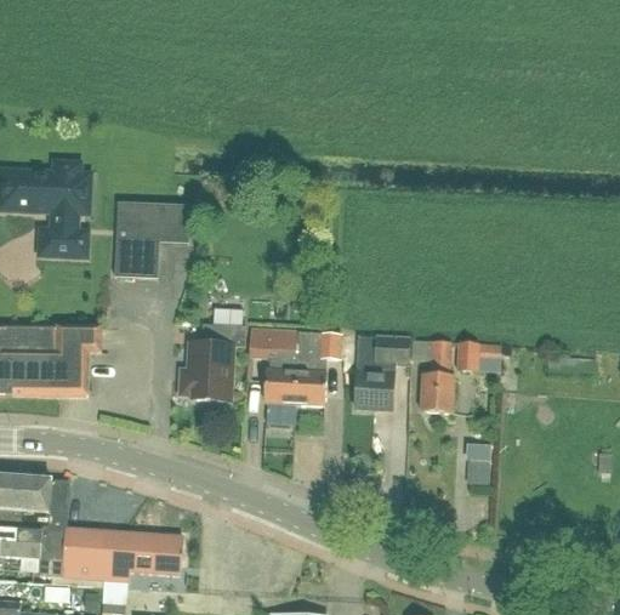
[(53,161),(53,171),(0,169),(0,208),(47,210),(51,214),(50,229),(40,228),(39,254),(85,256),(86,231),(75,231),(77,211),(87,212),(89,174),(78,172),(79,163),(53,161)]
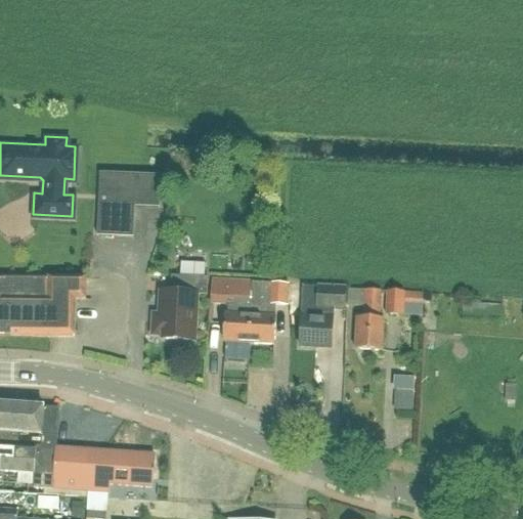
[(98,170),(95,232),(96,232),(96,231),(131,233),(133,203),(158,204),(159,173),(99,170),(98,170)]
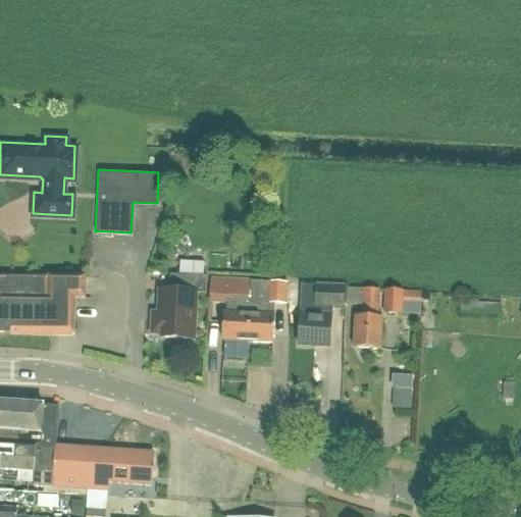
[(169,271),(169,288),(160,288),(159,311),(153,311),(153,331),(163,331),(163,334),(194,335),(195,291),(207,291),(207,272),(169,271)]
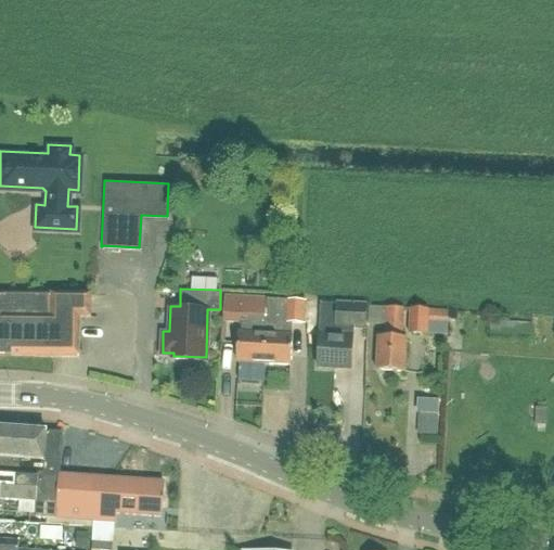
[(0,353),(77,354),(77,315),(89,315),(89,292),(0,290),(0,353)]
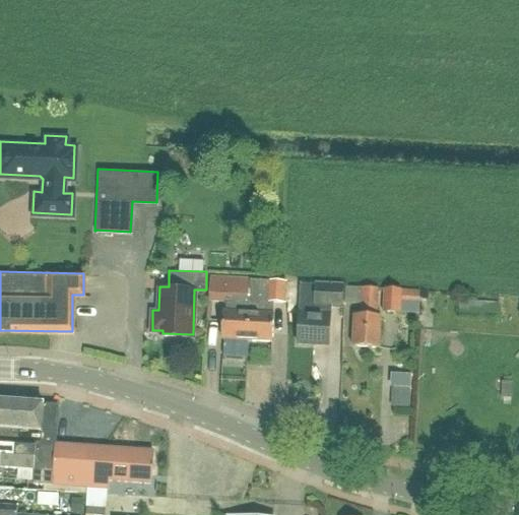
[(246,337),(249,276),(209,274),(208,298),(225,299),(224,310),(222,309),(220,336),(246,337)]
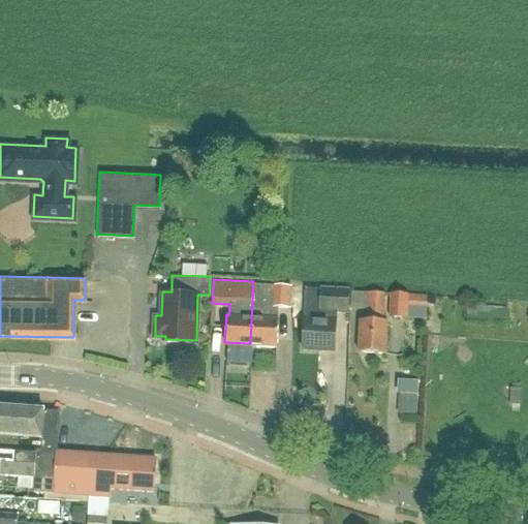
[(290,283),(253,281),(250,343),(276,345),(278,304),(289,305),(290,283)]
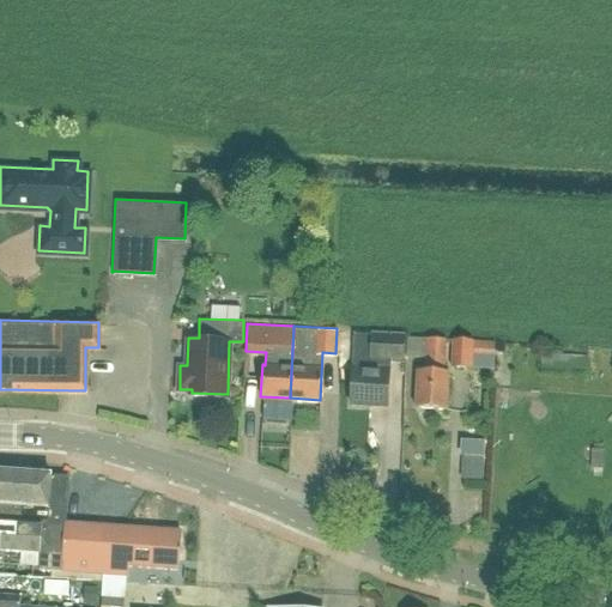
[(388,358),(403,359),(405,333),(370,331),(369,358),(388,358)]
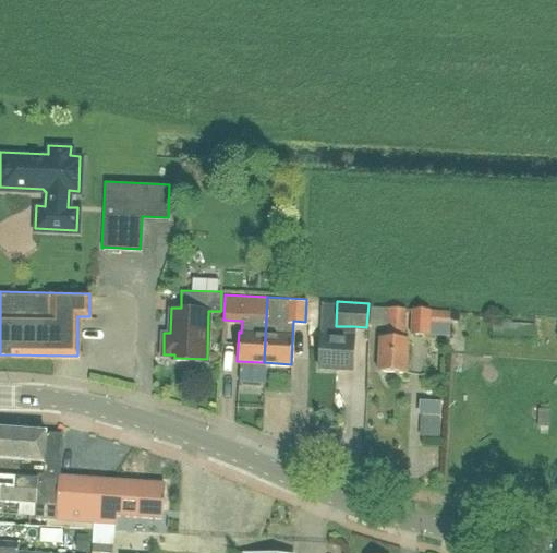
[(385,335),(378,335),(376,369),(406,371),(408,337),(402,336),(403,307),(387,305),(385,335)]
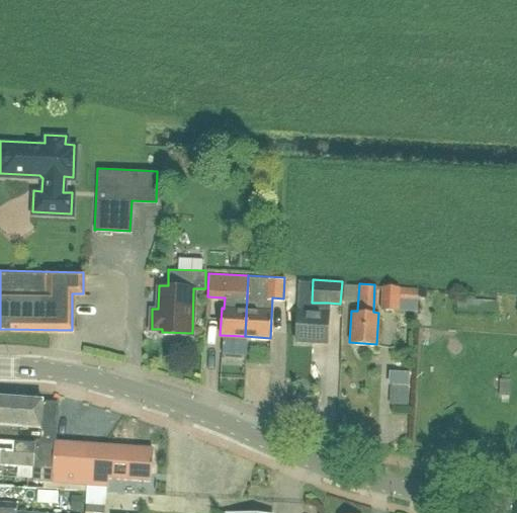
[(398,310),(399,297),(416,298),(416,287),(400,286),(381,284),(380,309),(398,310)]
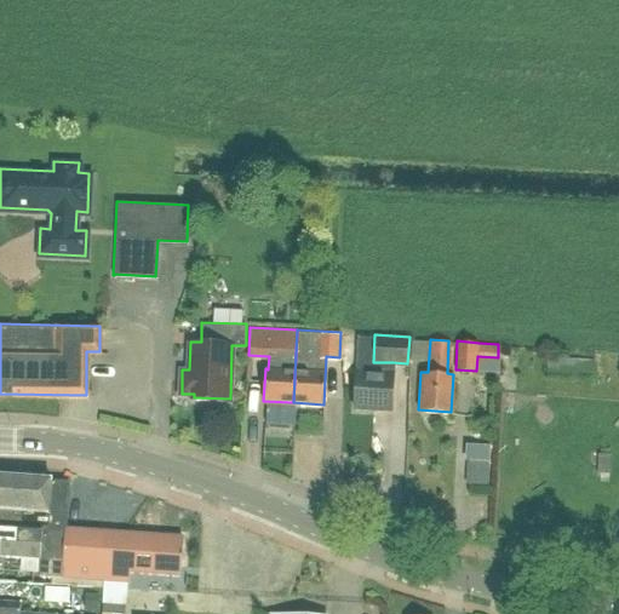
[(546,355),(546,374),(591,376),(591,356),(546,355)]
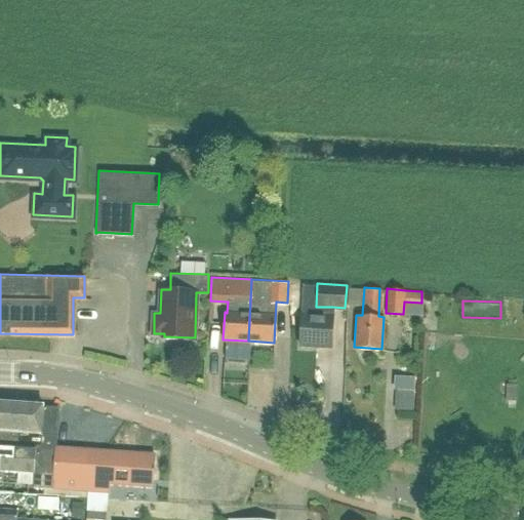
[(316,307),(316,313),(301,312),(299,344),(330,345),(332,307),(316,307)]
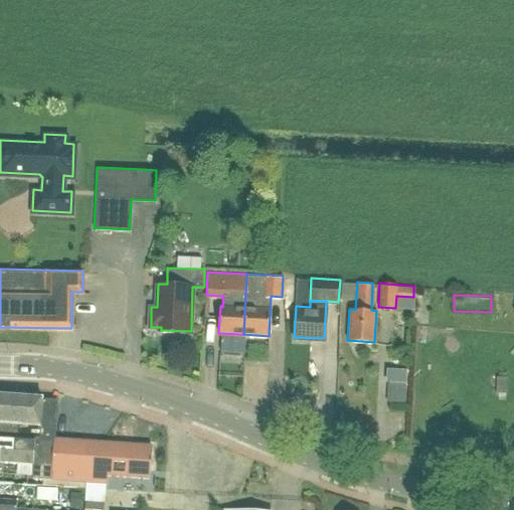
[(226,357),(246,358),(246,341),(226,341),(226,357)]
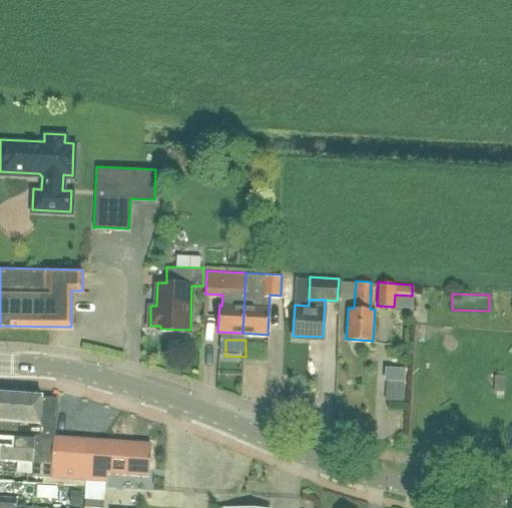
[(52,461),(54,435),(57,398),(42,397),(42,395),(0,392),(0,440),(15,442),(14,458),(33,460),(52,461)]
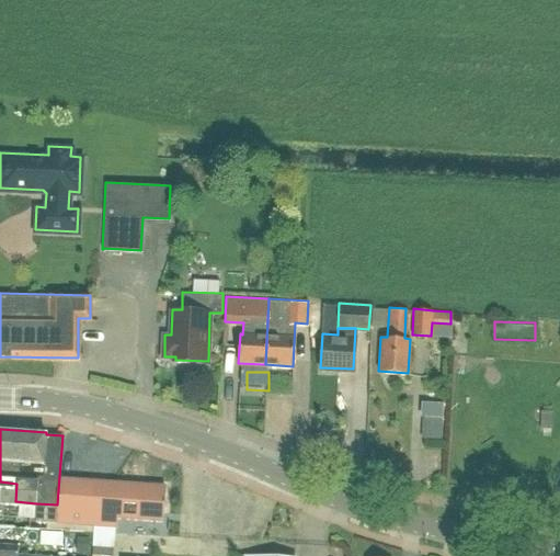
[(164,484),(59,476),(57,505),(36,503),(35,519),(117,524),(117,515),(162,519),(164,484)]
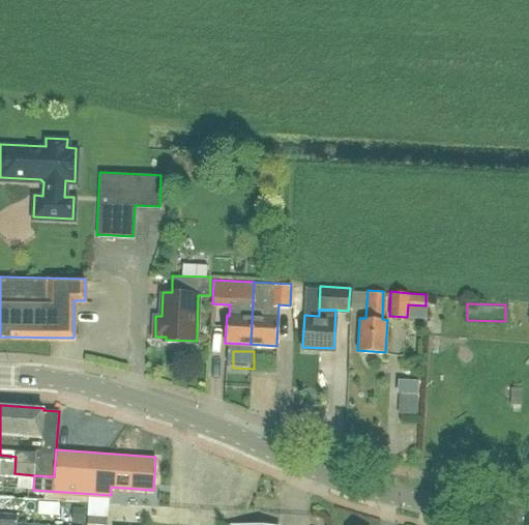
[(0,472),(15,473),(16,457),(0,455),(0,472)]
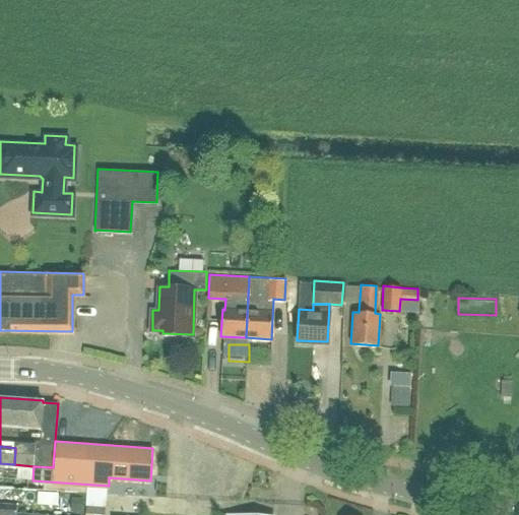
[(0,514),(67,514),(15,512),(16,503),(0,501),(0,514)]
